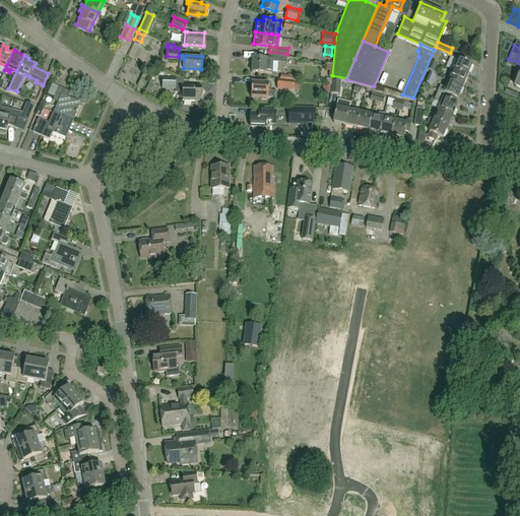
[(271,70),(271,58),(268,58),(266,57),(266,56),(252,56),(252,70),(265,70),(271,70)]
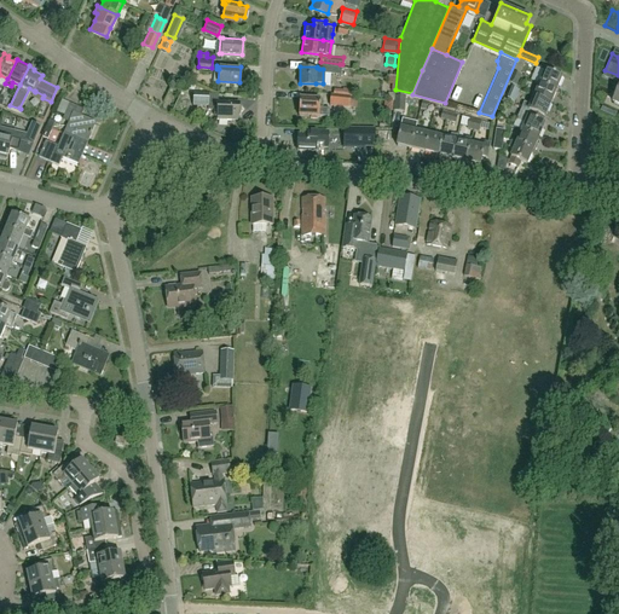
[(556,87),(561,74),(545,67),(539,80),(556,87)]
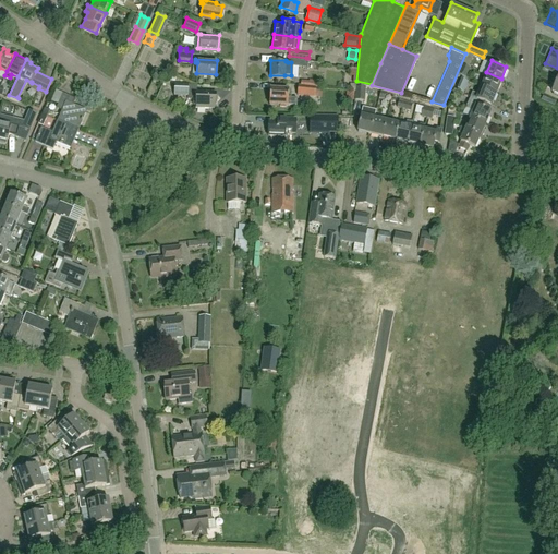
[(465,73),(469,64),(462,62),(458,71),(465,73)]
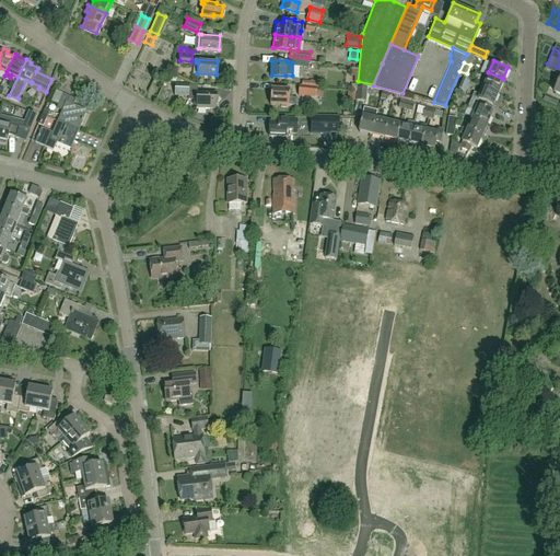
[(498,91),(503,79),(488,72),(482,84),(498,91)]
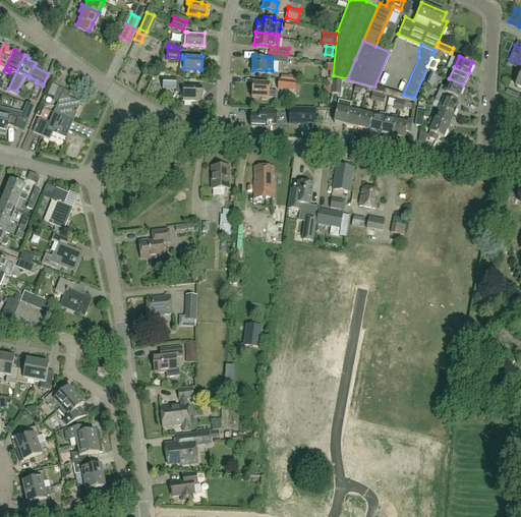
[(432,82),(437,73),(430,70),(426,80),(432,82)]
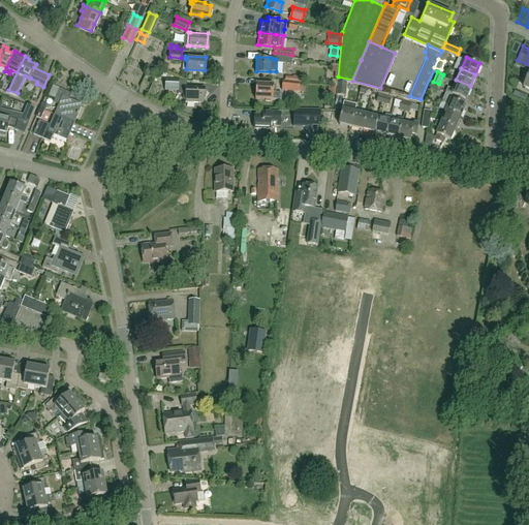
[(145,75),(142,84),(147,85),(150,78),(145,75)]
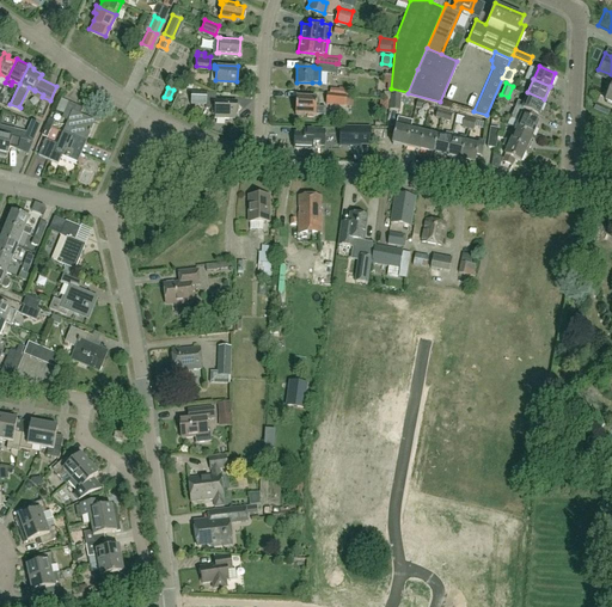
[(191,90),(190,102),(207,102),(208,90),(191,90)]
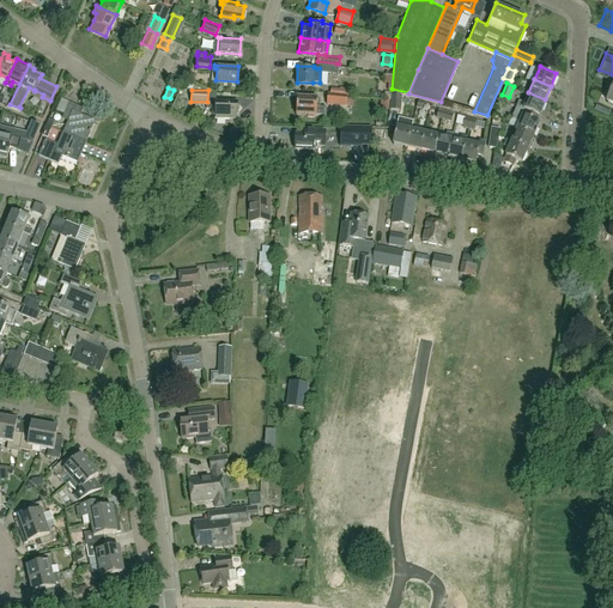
[(345,103),(346,92),(331,90),(328,90),(327,102),(345,103)]
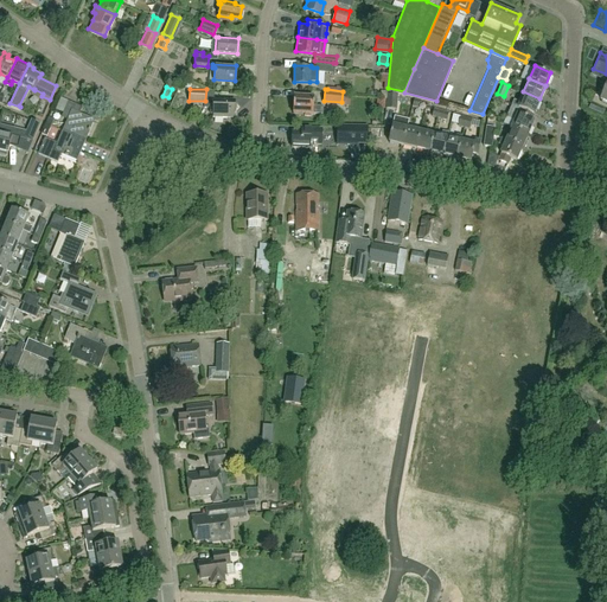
[(396,106),(397,91),(388,90),(387,104),(396,106)]
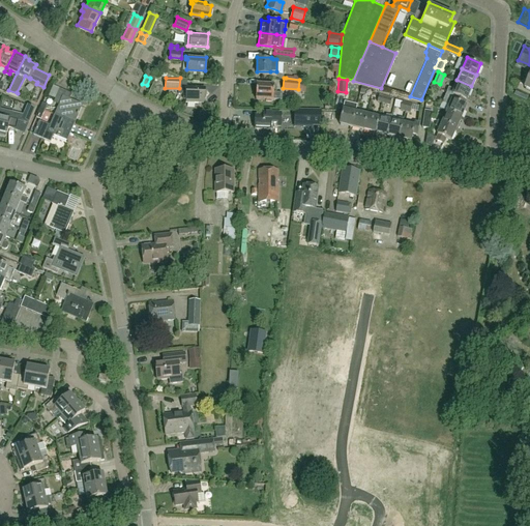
[(466,97),(471,86),(457,80),(453,87),(448,84),(446,89),(466,97)]
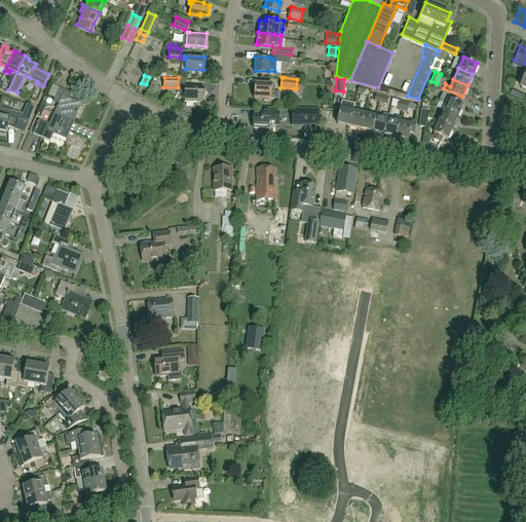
[(280,89),(273,88),(274,81),(254,80),(254,96),(264,96),(264,98),(269,98),(269,97),(279,97),(280,89)]
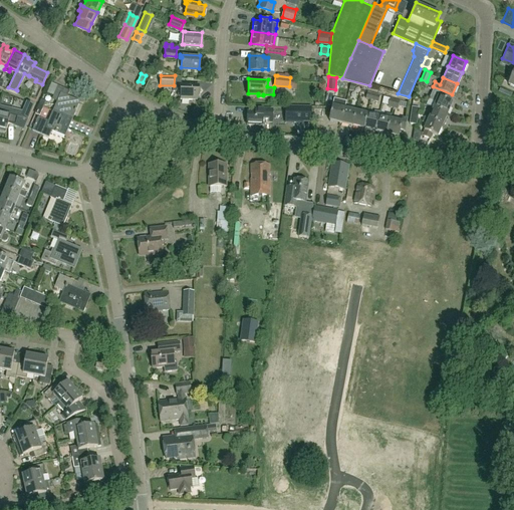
[(198,97),(199,82),(178,81),(178,88),(181,88),(180,96),(198,97)]
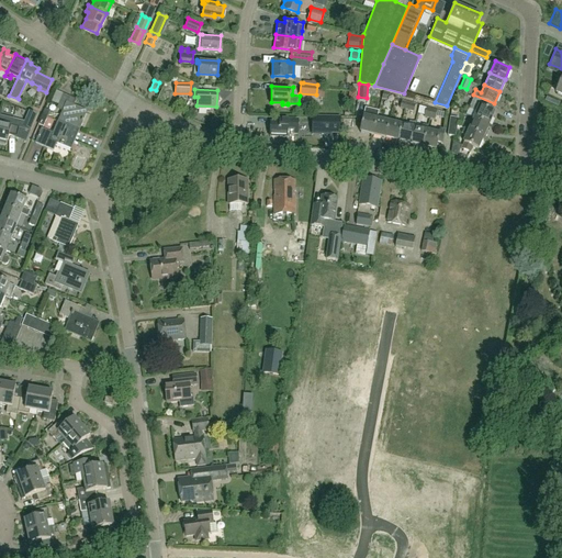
[(82,118),(87,109),(72,102),(75,97),(63,91),(57,105),(63,108),(58,119),(78,127),(81,119),(82,120),(82,118)]
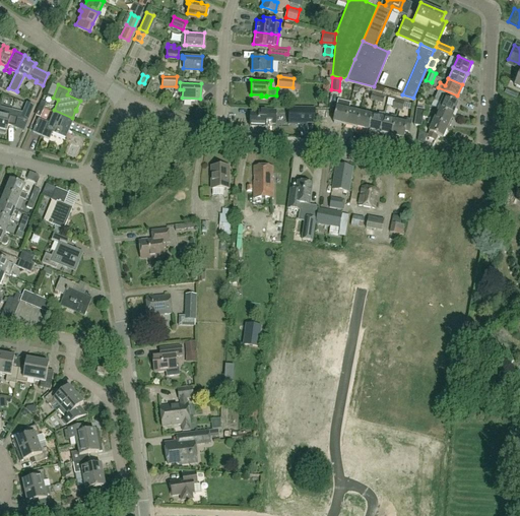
[(455,101),(457,95),(438,87),(434,98),(441,101),(438,107),(452,113),(457,102),(455,101)]
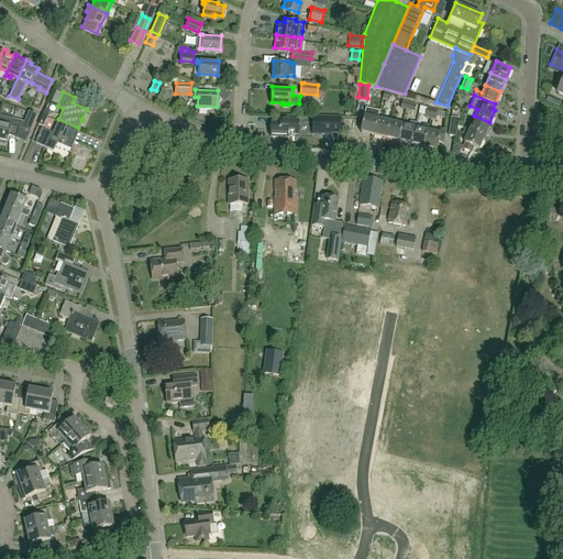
[(415,109),(416,101),(407,99),(406,106),(415,109)]
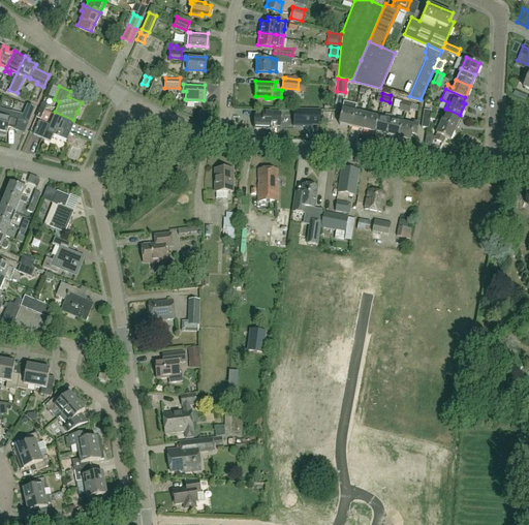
[(227,103),(231,111),(239,107),(235,99),(227,103)]
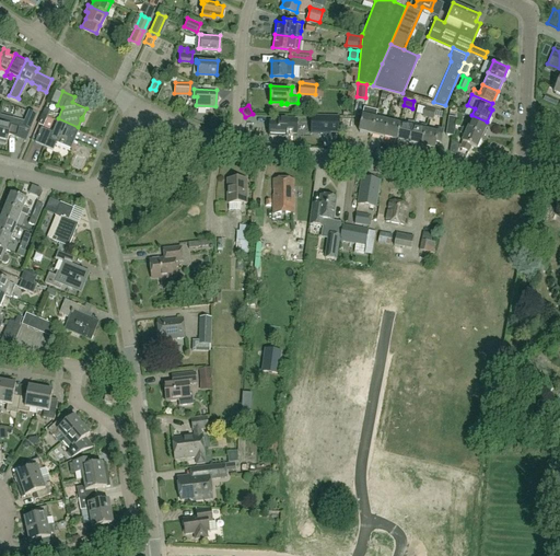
[(372,131),(375,115),(377,107),(372,106),(370,114),(362,113),(359,128),(372,131)]
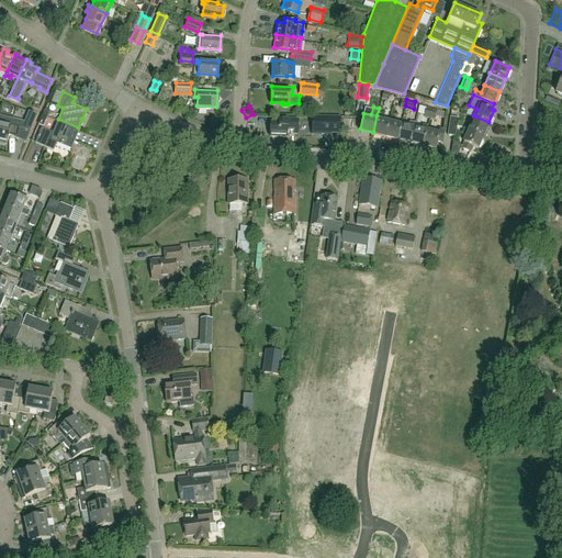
[(30,127),(36,112),(31,109),(24,124),(30,127)]
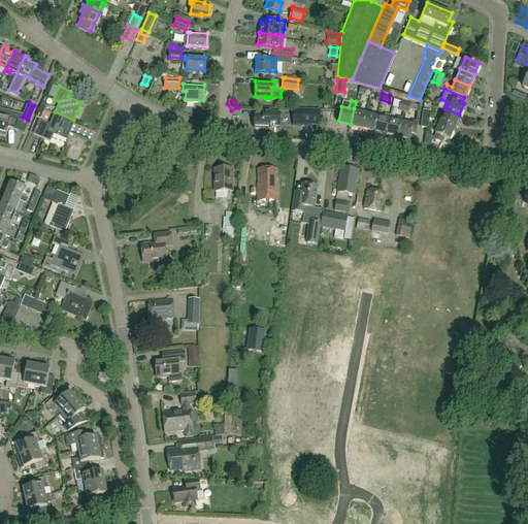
[(0,131),(5,133),(6,131),(8,124),(15,126),(19,110),(0,105),(0,131)]
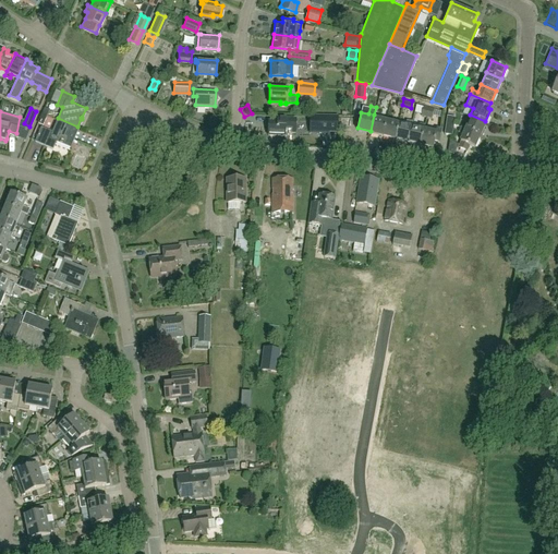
[(43,122),(47,113),(41,111),(38,120),(43,122)]
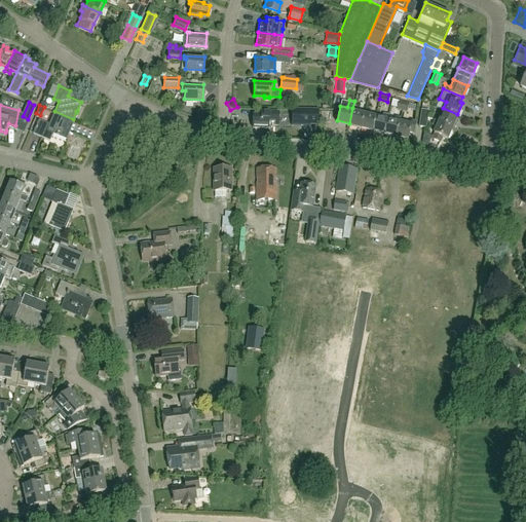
[(318,122),(318,107),(299,106),(299,122),(310,123),(310,121),(318,122)]
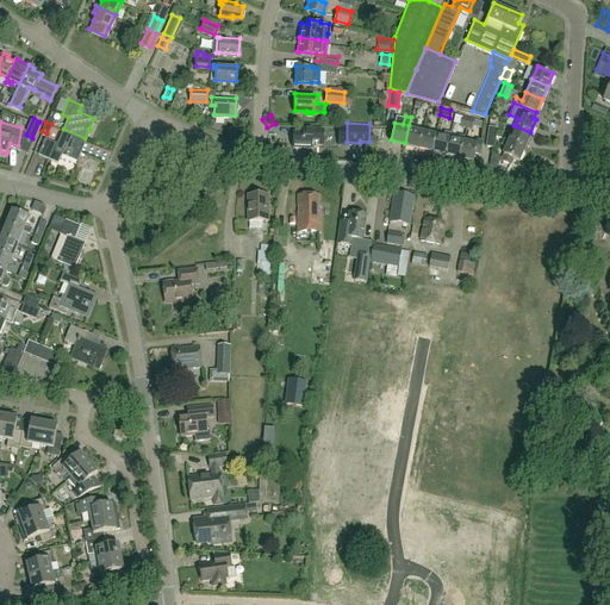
[(423,129),(409,125),(405,143),(418,147),(423,129)]
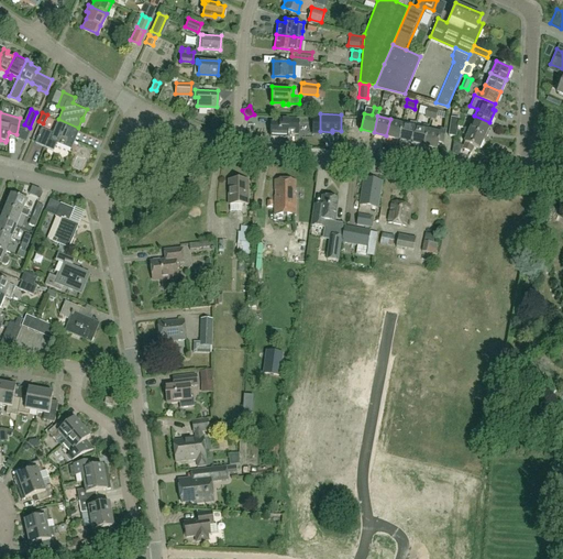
[(484,134),(489,122),(474,116),(468,127),(484,134)]
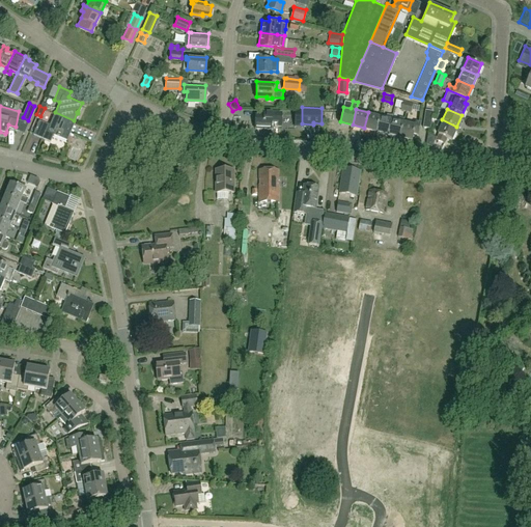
[(45,110),(42,116),(48,119),(51,112),(45,110)]
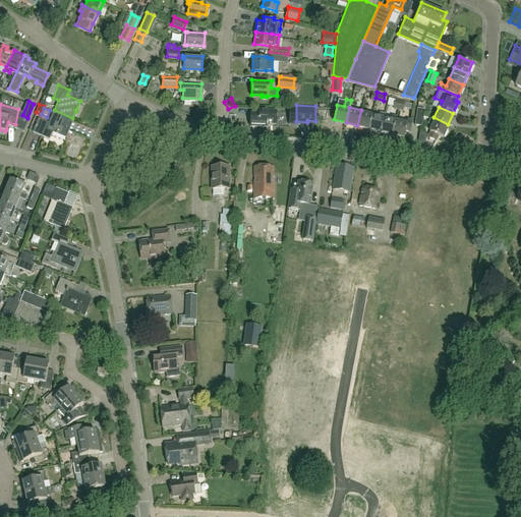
[(275,122),(276,109),(258,108),(258,111),(250,110),(249,123),(266,124),(266,121),(275,122)]
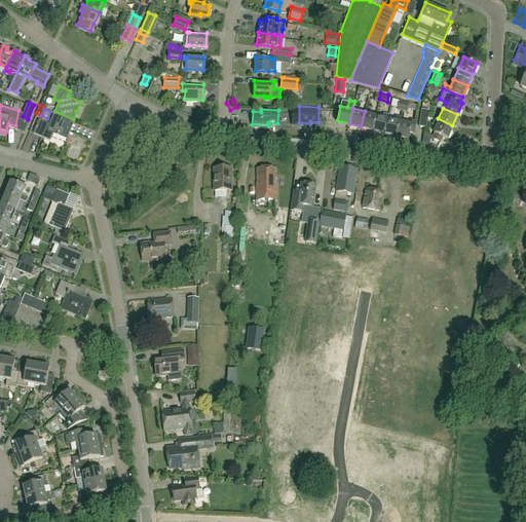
[(66,137),(73,119),(54,111),(49,122),(39,118),(33,131),(49,138),(52,131),(57,133),(58,134),(66,137)]
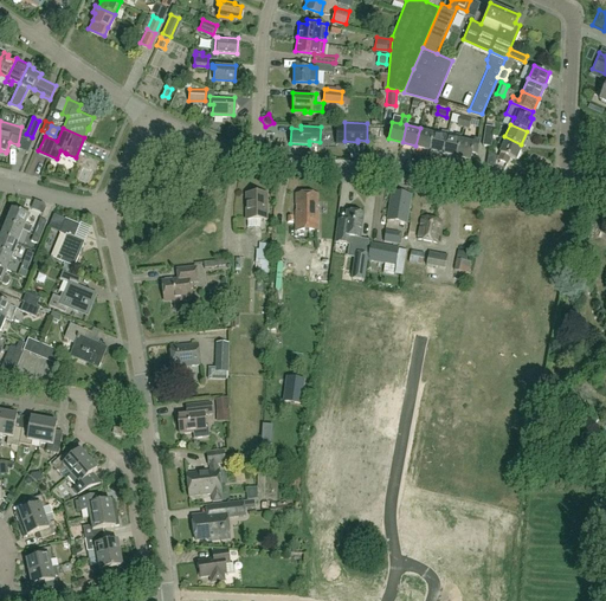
[(430,148),(433,131),(420,128),(416,146),(430,148)]
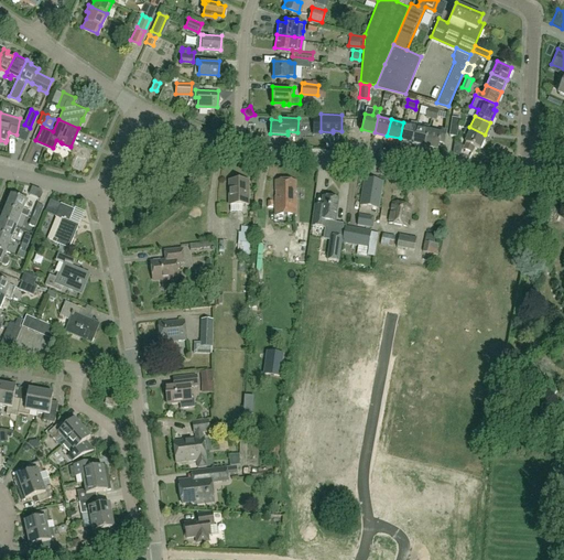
[(400,138),(412,141),(415,125),(416,120),(411,119),(410,124),(403,122),(400,138)]
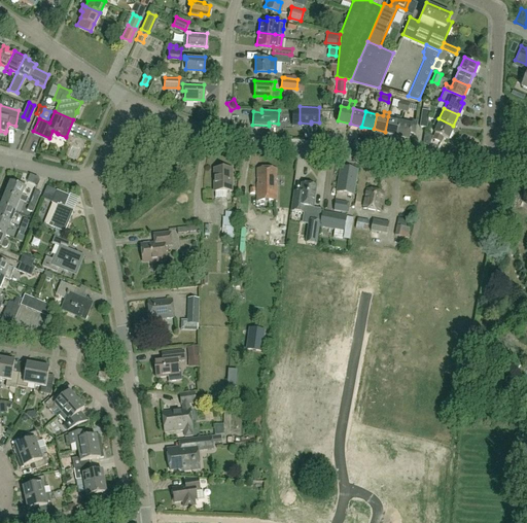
[(427,125),(428,114),(421,113),(419,124),(427,125)]
